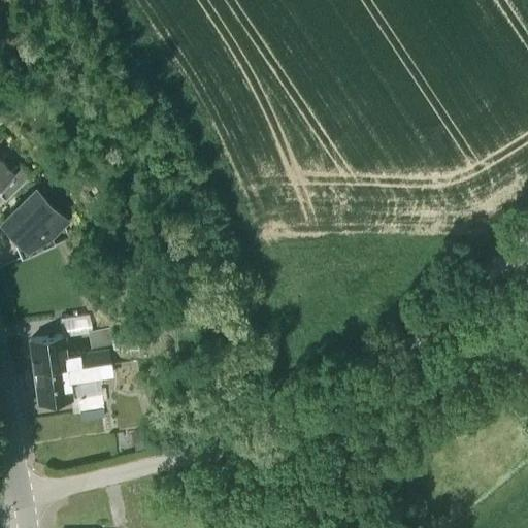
[(0,161),(0,191),(15,176),(11,173),(0,161)]
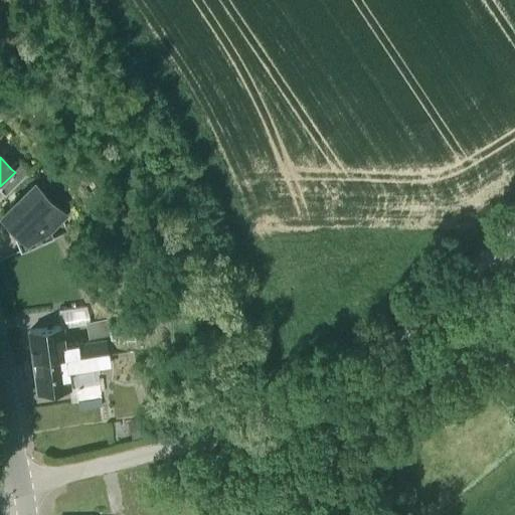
[(20,161),(11,169),(15,172),(0,186),(0,191),(6,198),(31,173),(20,161)]
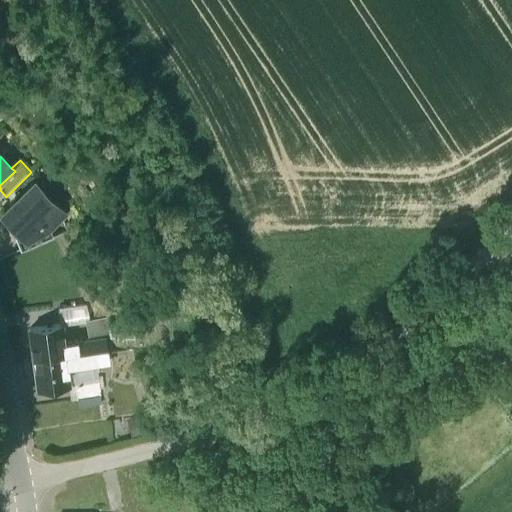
[(35,185),(3,216),(15,227),(27,240),(41,227),(43,225),(49,230),(50,229),(62,218),(48,203),(51,201),(35,185)]
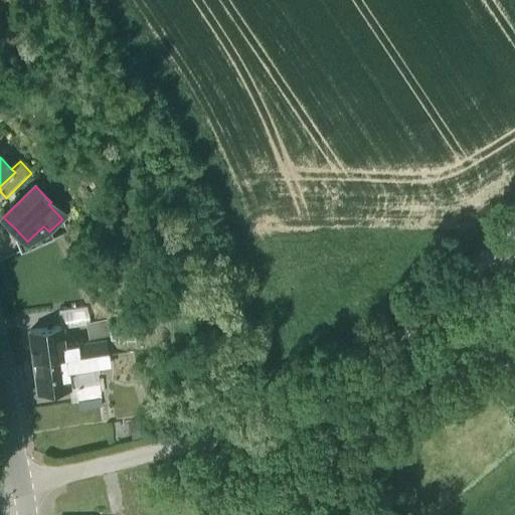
[(49,231),(43,226),(41,228),(27,241),(15,228),(11,230),(21,254),(54,240),(50,230),(49,231)]
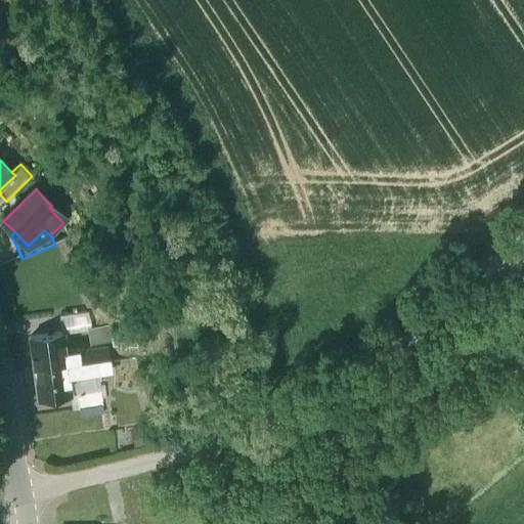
[(59,314),(60,334),(91,332),(89,311),(59,314)]
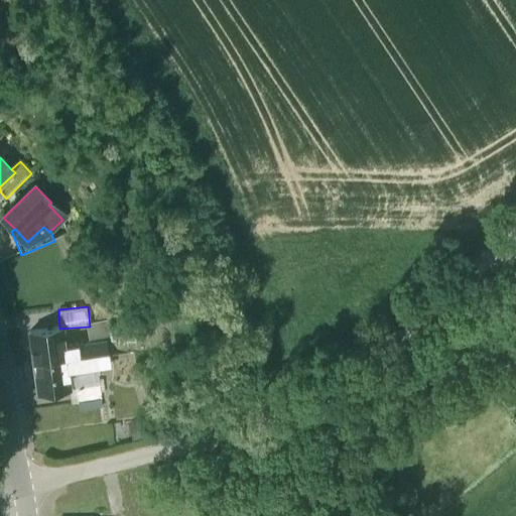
[(92,324),(95,345),(107,343),(112,342),(109,321),(92,324)]
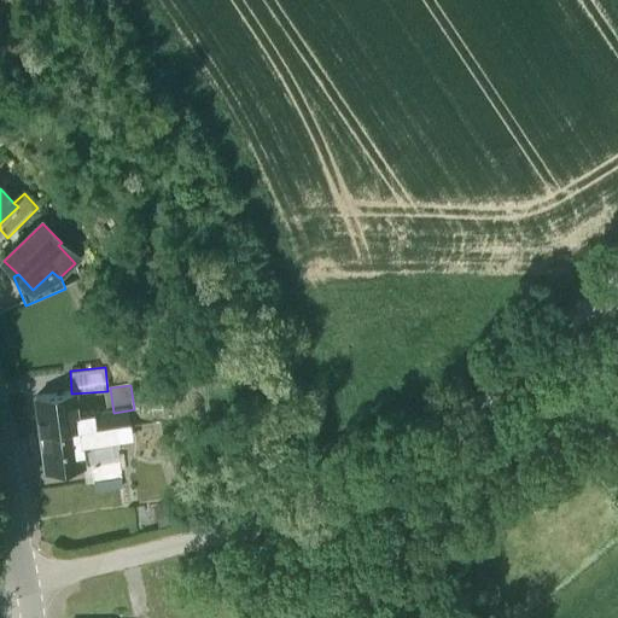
[(76,395),(38,398),(41,435),(80,430),(79,417),(76,395)]
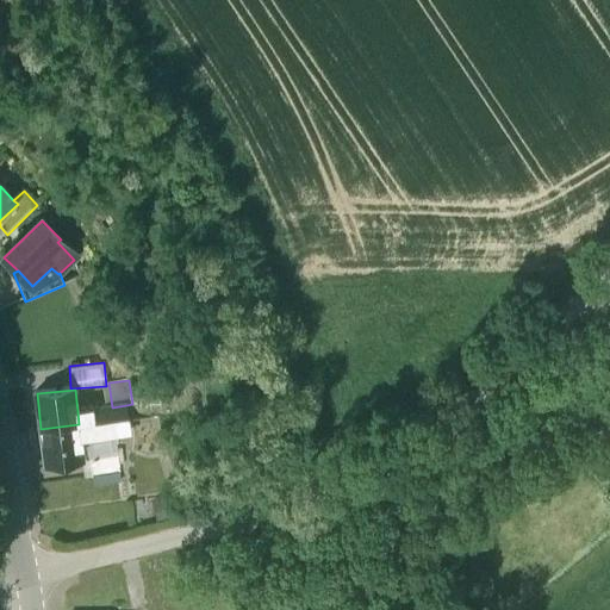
[(112,408),(106,408),(109,421),(128,418),(142,416),(142,411),(137,411),(136,404),(126,405),(112,408)]
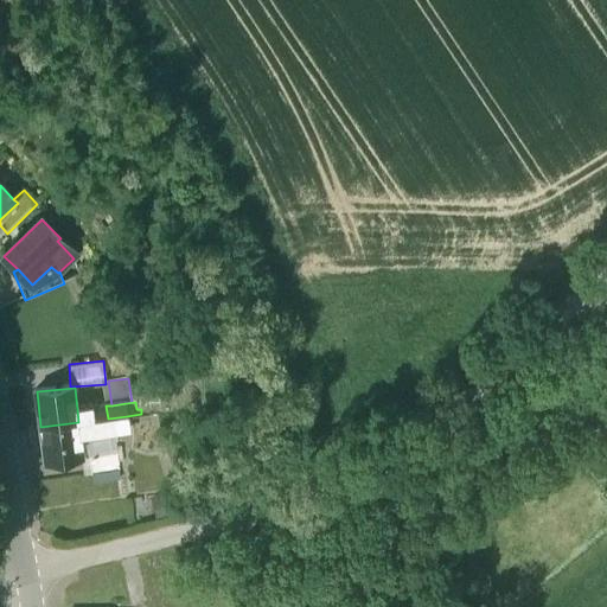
[(77,409),(78,422),(108,419),(106,406),(77,409)]
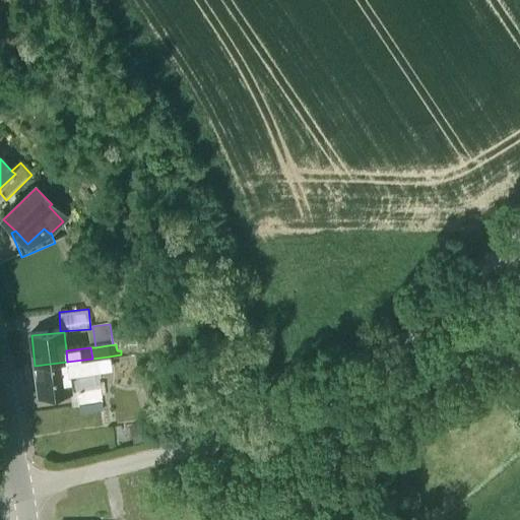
[(68,373),(111,368),(109,356),(92,359),(67,362),(68,373)]
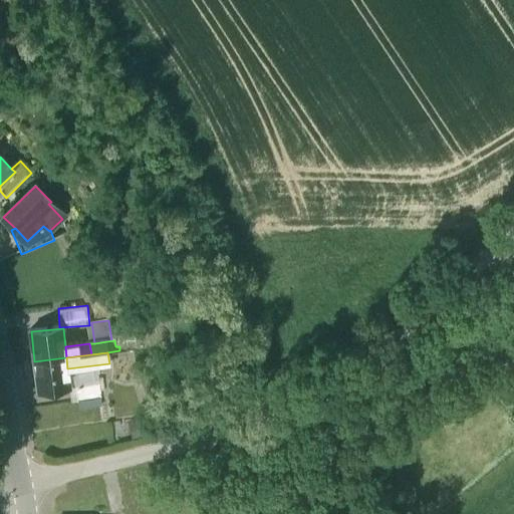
[(66,357),(34,361),(38,394),(70,390),(67,368),(66,357)]
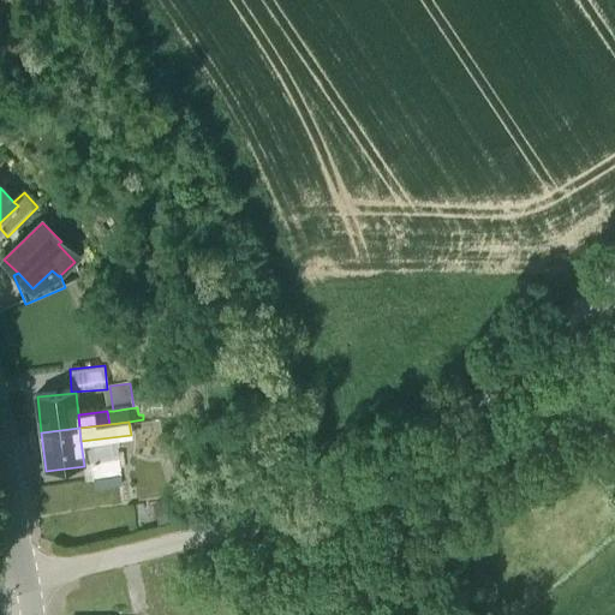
[(119,459),(91,463),(93,479),(120,476),(119,459)]
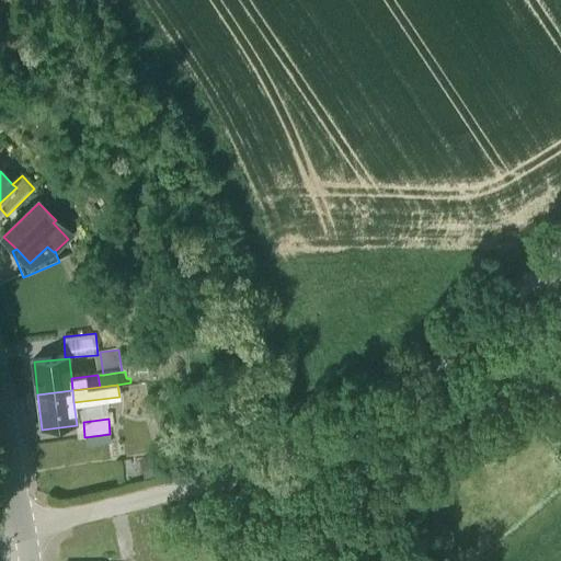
[(145,456),(148,478),(168,474),(164,454),(145,456)]
